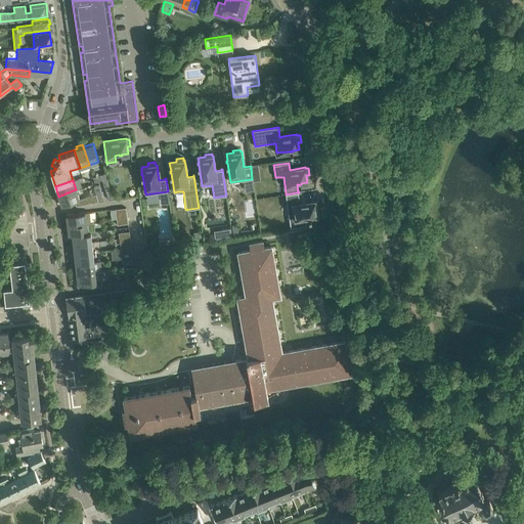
[(61,206),(80,200),(76,189),(58,197),(61,206)]
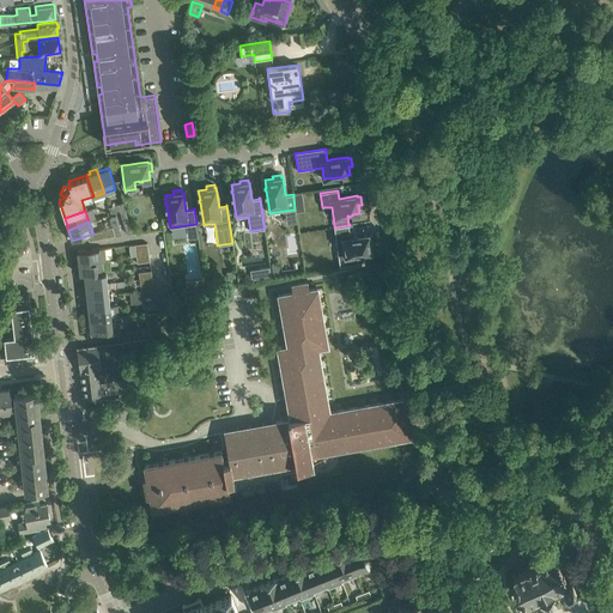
[(350,226),(350,225),(334,228),(340,266),(339,266),(339,267),(359,263),(358,263),(357,255),(360,254),(360,255),(364,255),(364,254),(371,253),(370,243),(374,243),(372,235),(369,236),(369,235),(351,237),(349,226),(350,226)]
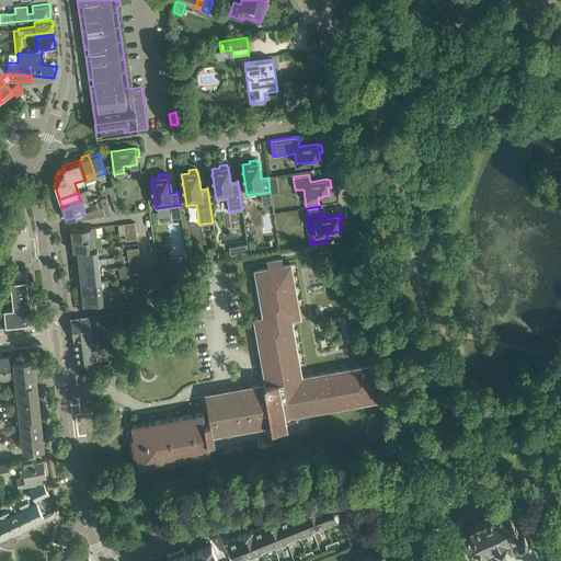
[(103,208),(92,212),(94,218),(105,216),(104,210),(103,208)]
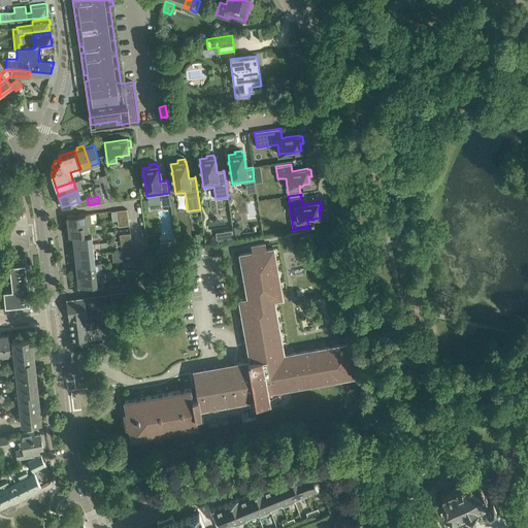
[(118,221),(128,219),(127,212),(127,209),(116,210),(117,215),(118,221)]
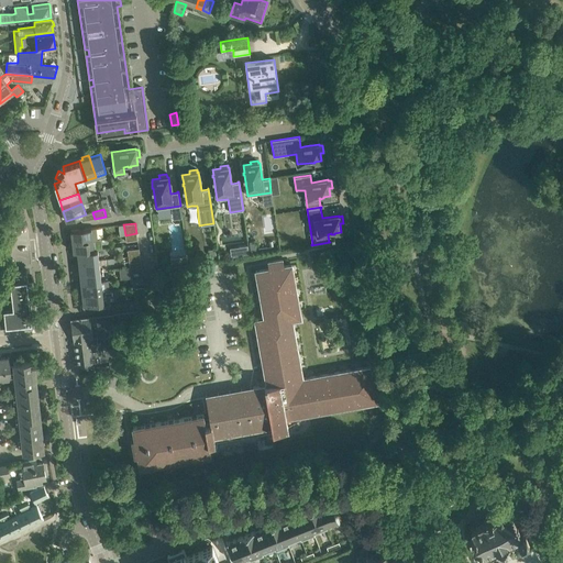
[(97,228),(70,230),(72,241),(98,239),(97,228)]
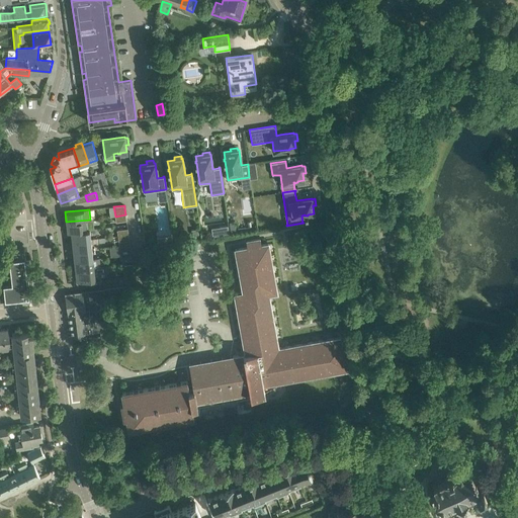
[(90,220),(66,222),(67,232),(89,230),(94,229),(93,219),(90,220)]
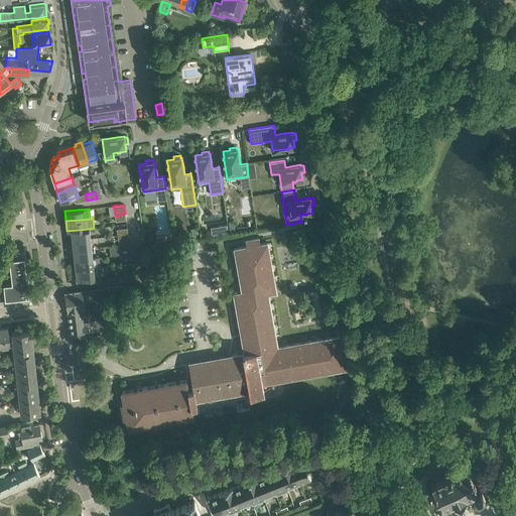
[(227,225),(219,226),(220,234),(228,233),(227,225)]
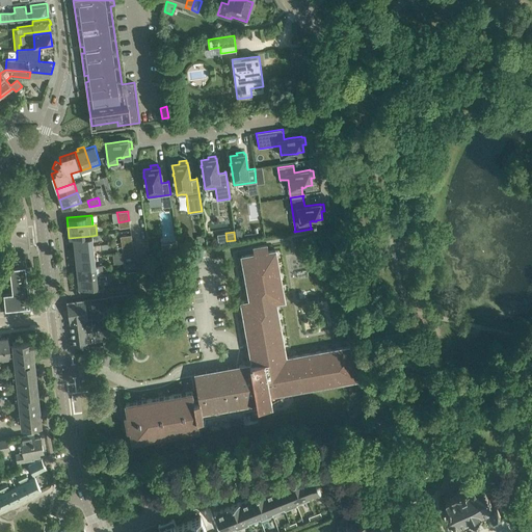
[(73,238),(74,247),(92,245),(91,236),(69,238),(73,238)]
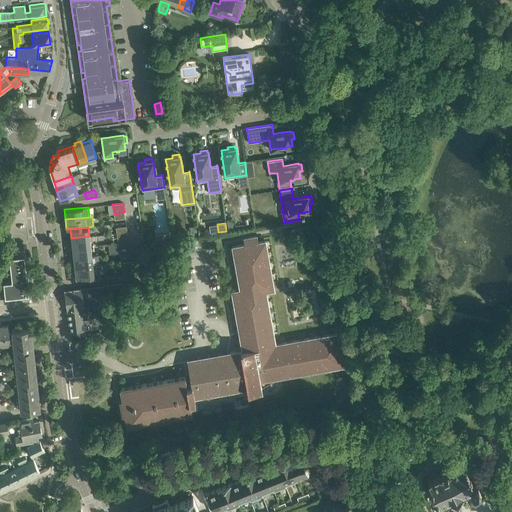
[(128,241),(128,238),(127,232),(116,233),(117,239),(118,242),(128,241)]
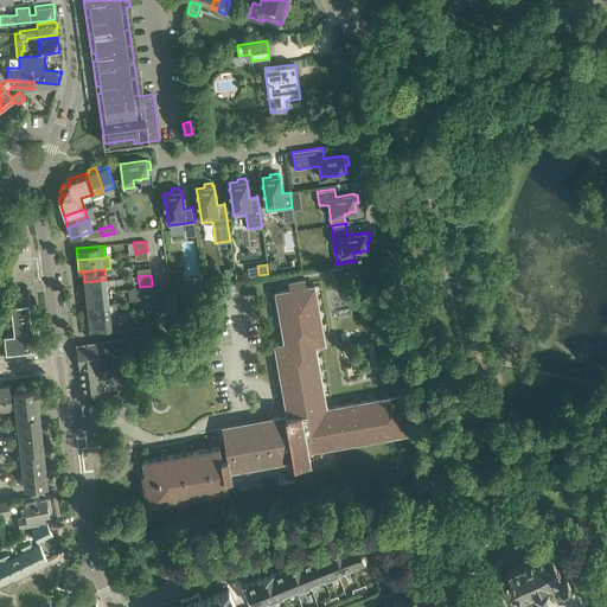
[(84,282),(85,294),(108,292),(106,280),(84,282)]
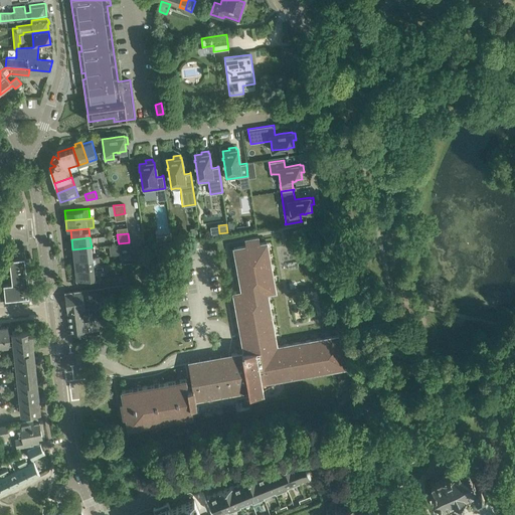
[(193,415),(198,414),(196,404),(263,392),(263,389),(264,388),(264,384),(262,384),(261,382),(347,367),(346,360),(351,359),(349,345),(343,346),(341,334),(277,345),(268,293),(276,291),(267,241),(260,242),(259,237),(244,239),(245,245),(233,247),(242,296),(234,298),(243,351),(230,354),(231,359),(189,366),(195,404),(191,405),(193,415)]
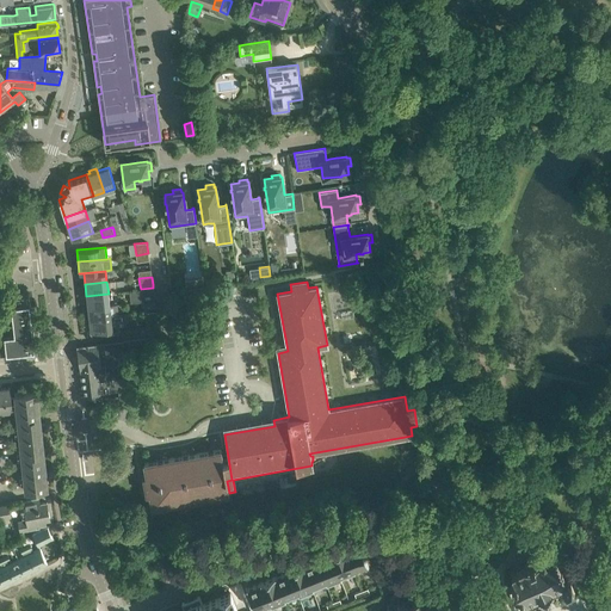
[(155,300),(153,288),(141,289),(129,291),(130,303),(142,301),(155,300)]
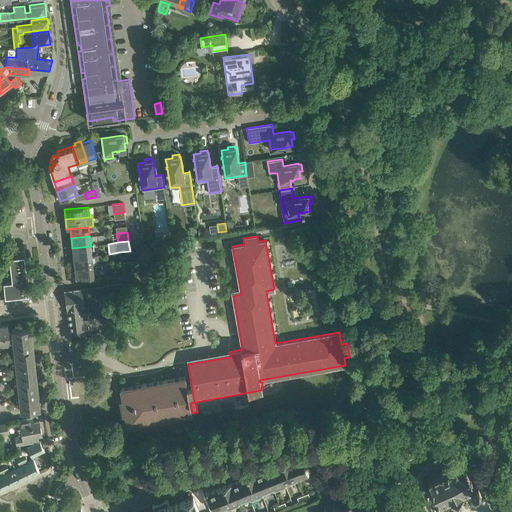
[(0,295),(29,292),(24,246),(8,248),(11,277),(2,278),(3,285),(0,285),(0,295)]
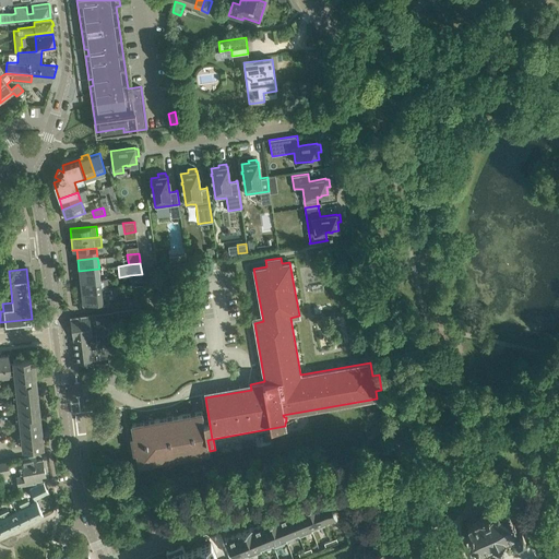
[(107,278),(100,278),(99,269),(79,271),(80,282),(100,280),(107,278)]
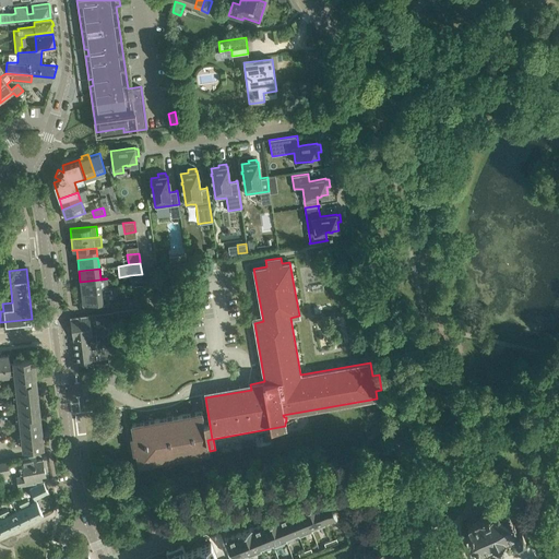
[(102,290),(108,289),(107,278),(100,280),(80,282),(81,293),(102,290)]
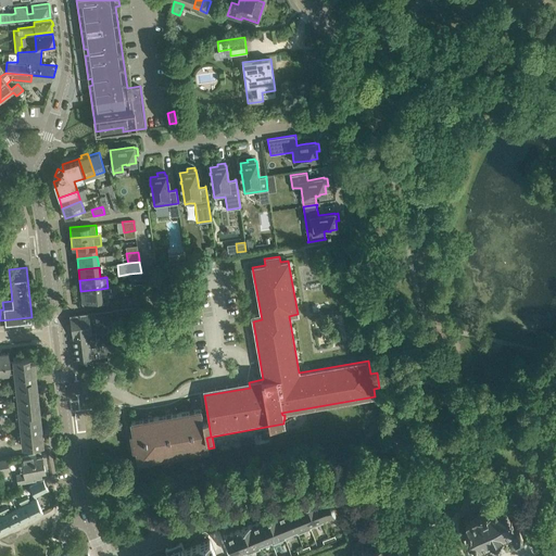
[(144,297),(142,282),(130,285),(133,298),(144,297)]
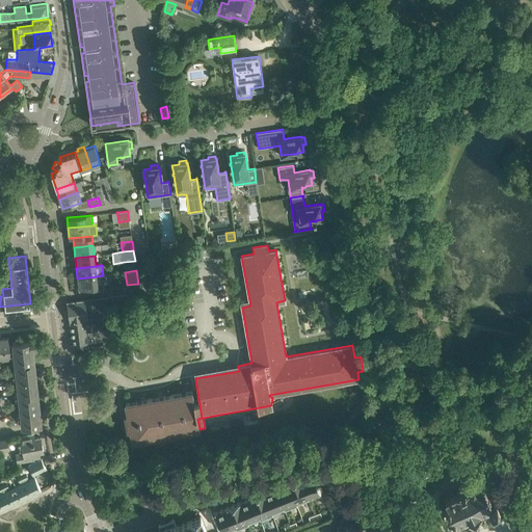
[(95,289),(104,288),(103,278),(106,278),(106,275),(103,275),(97,276),(77,278),(78,289),(80,289),(81,291),(88,290),(87,288),(95,287),(95,289)]
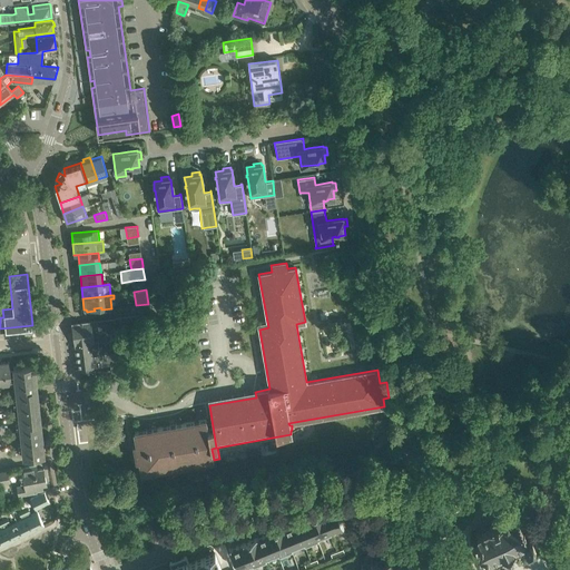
[(76,323),(71,323),(74,333),(78,370),(79,370),(89,369),(110,365),(110,370),(111,374),(116,373),(126,372),(123,352),(111,354),(109,354),(109,350),(110,350),(109,341),(114,341),(114,344),(121,343),(119,328),(115,328),(115,326),(137,324),(137,315),(82,322),(76,323)]
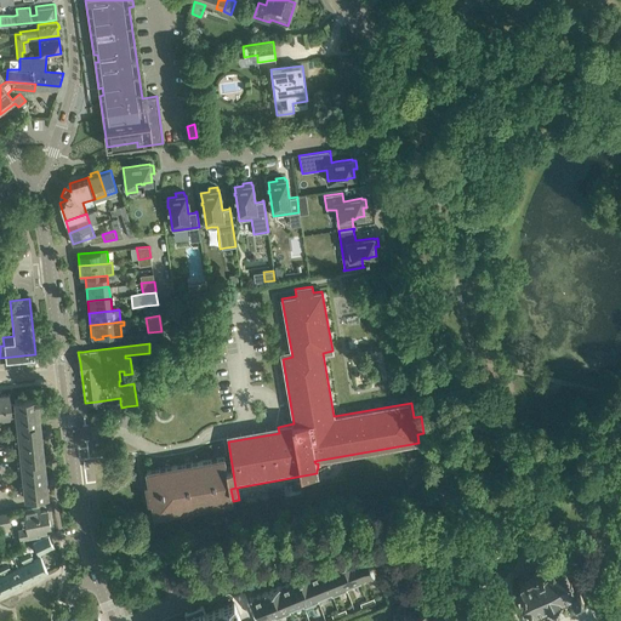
[(49,496),(47,486),(50,486),(50,479),(47,480),(45,462),(47,462),(47,455),(44,455),(43,438),(45,438),(44,431),(41,431),(40,414),(43,412),(41,406),(39,406),(38,397),(15,399),(15,403),(11,403),(10,394),(1,396),(0,392),(0,419),(12,417),(16,416),(26,499),(49,496)]
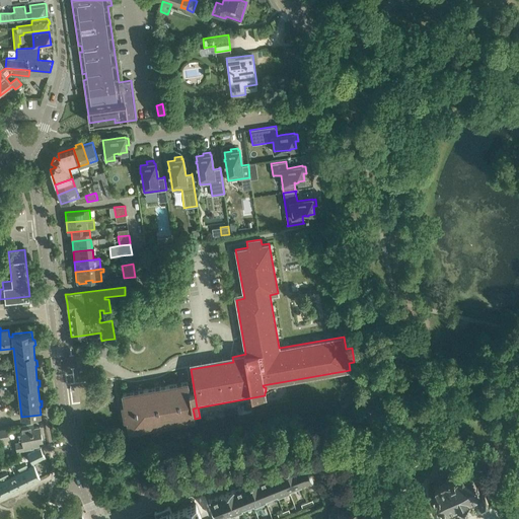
[(197,408),(193,384),(189,385),(188,381),(123,393),(124,403),(122,403),(125,420),(127,420),(129,430),(195,419),(193,409),(197,408)]
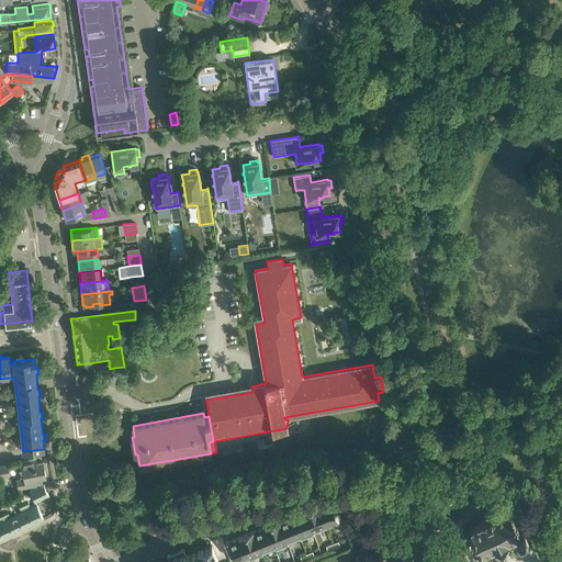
[(36,485),(35,483),(42,482),(41,478),(45,476),(43,461),(36,462),(35,459),(21,461),(24,479),(18,480),(19,489),(36,485)]
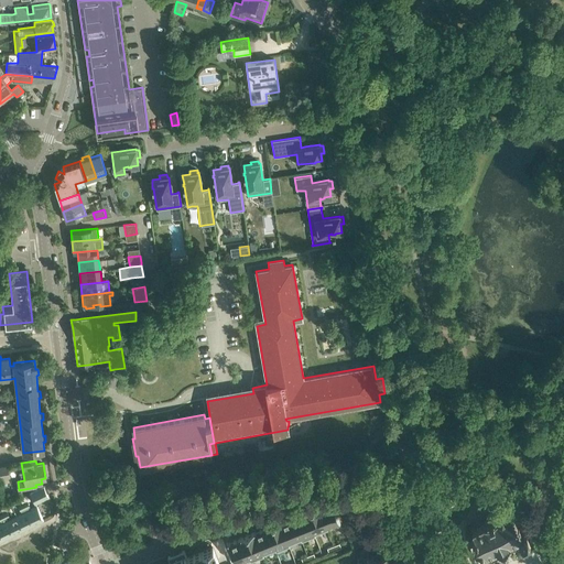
[(0,479),(10,477),(8,466),(0,467),(0,479)]
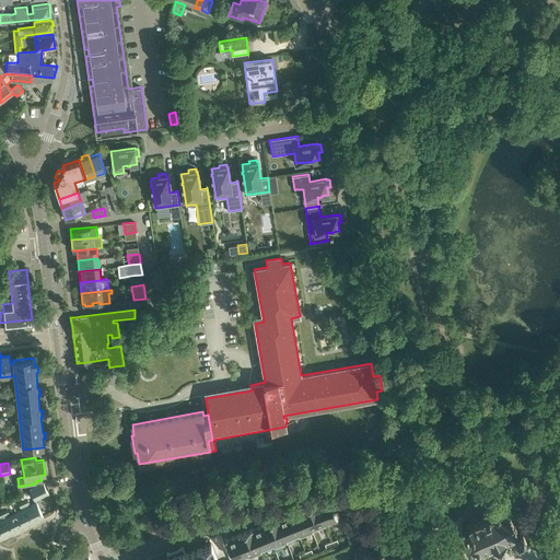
[(30,490),(35,500),(48,493),(44,483),(30,490)]
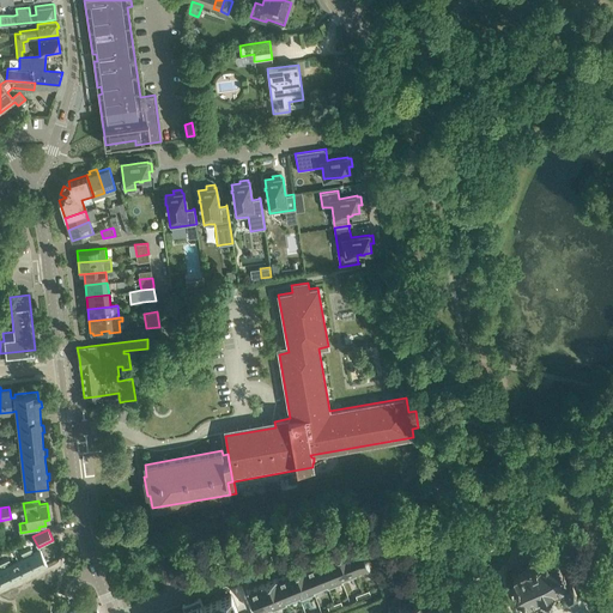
[(26,539),(22,541),(36,570),(47,565),(41,551),(34,553),(26,539)]
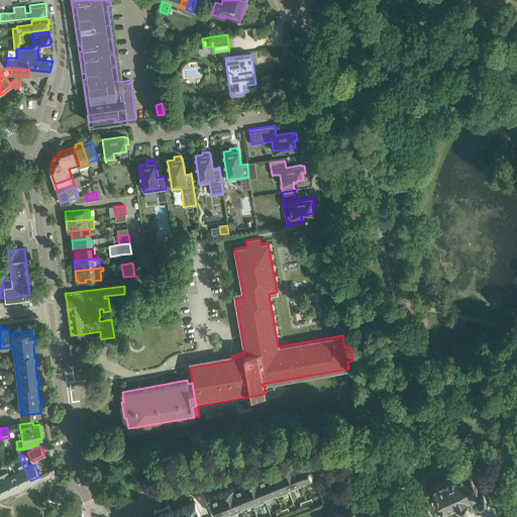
[(18,456),(20,461),(16,463),(20,471),(15,474),(21,486),(30,481),(18,456)]
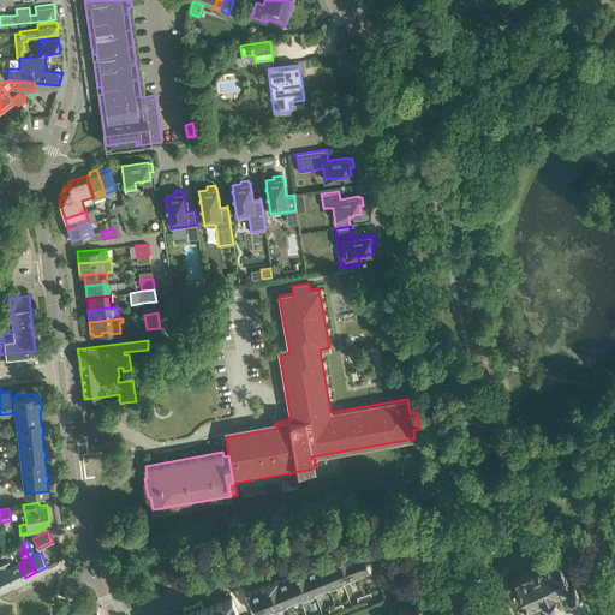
[(370,568),(362,547),(360,547),(347,553),(347,551),(346,553),(356,574),(356,577),(371,571),(370,568)]
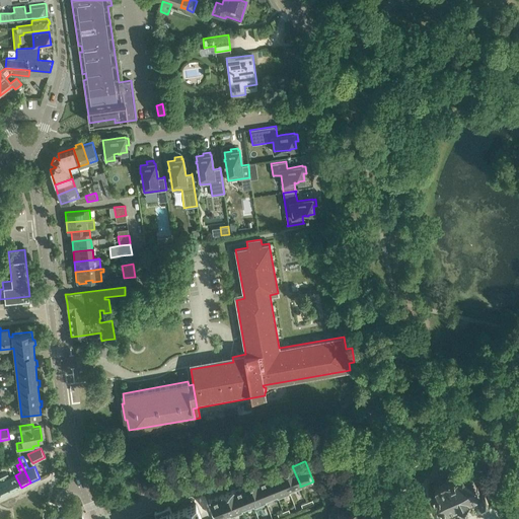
[(300,487),(300,485),(292,466),(281,470),(288,489),(289,493),(301,488),(300,487)]
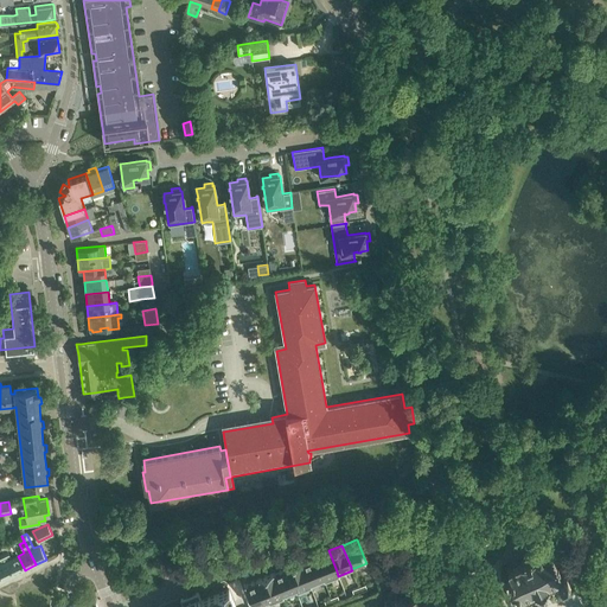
[(6,547),(0,549),(13,575),(25,570),(18,556),(12,558),(6,547)]
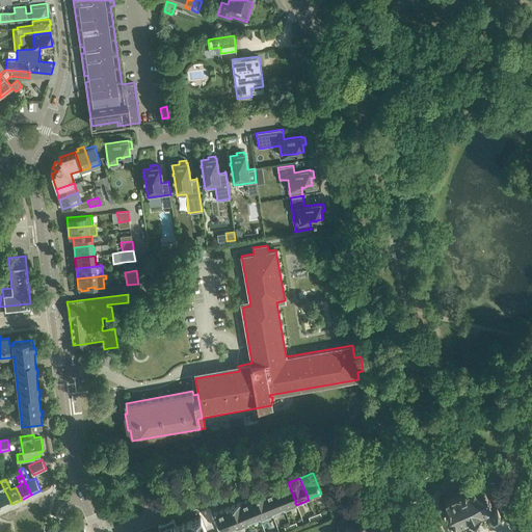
[(0,504),(2,509),(11,504),(0,481),(0,480),(0,490),(1,494),(0,494),(0,504)]
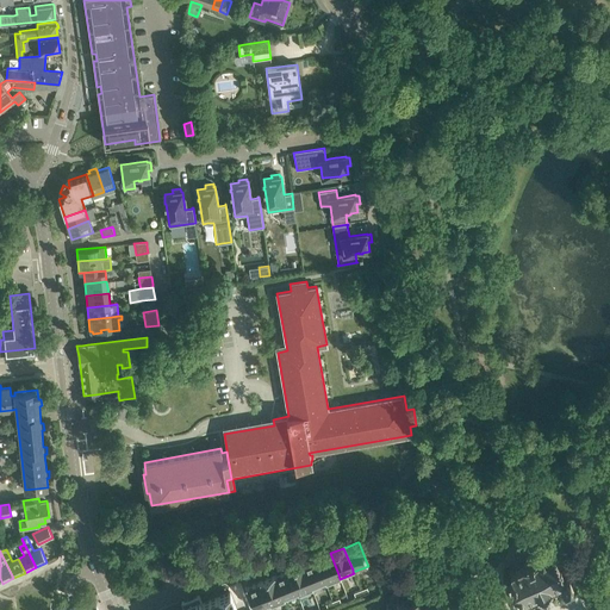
[(510,586),(511,589),(512,591),(518,593),(520,592),(523,599),(536,593),(537,595),(541,592),(542,595),(548,591),(548,589),(551,587),(551,586),(562,582),(562,584),(572,579),(568,572),(564,573),(553,552),(510,572),(514,579),(512,580),(510,586)]
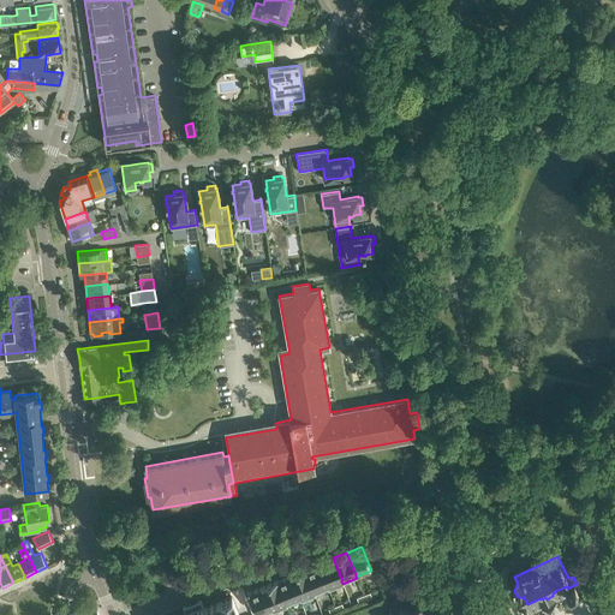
[(342,584),(341,579),(333,557),(332,557),(332,559),(318,563),(327,585),(328,589),(329,590),(344,585),(342,584)]
